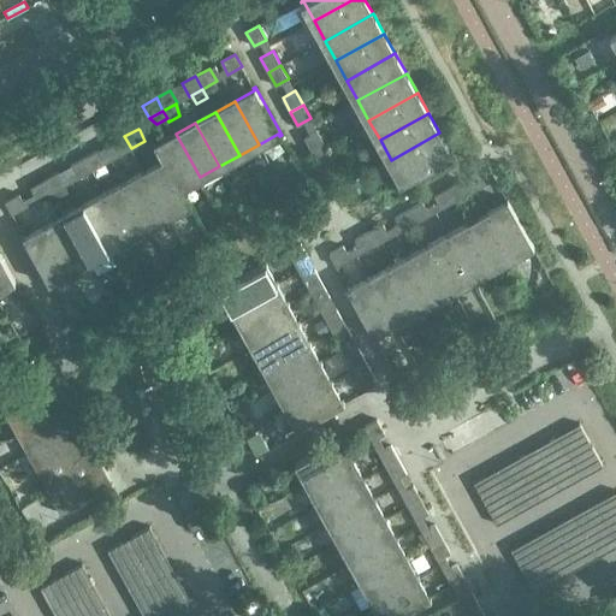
[(325,144),(317,130),(304,137),(312,152),(325,144)]
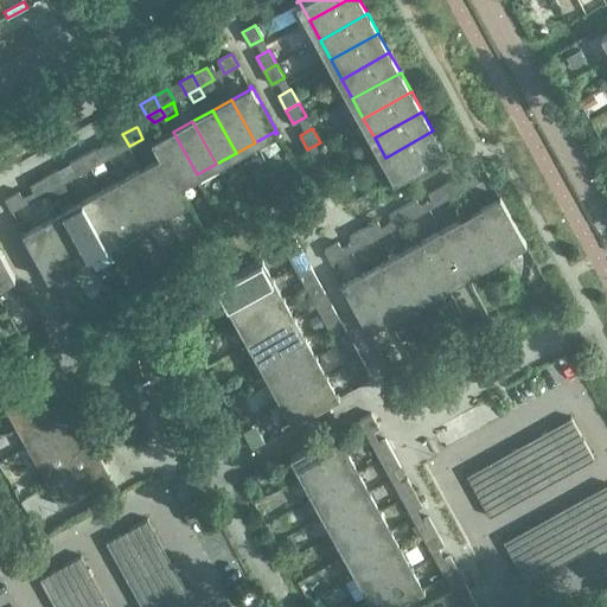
[(394,179),(446,151),(446,148),(443,149),(433,131),(385,158),(396,177),(394,178),(394,179)]
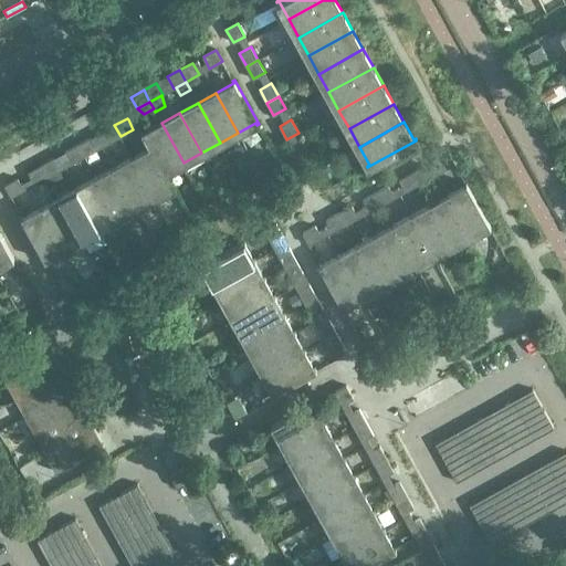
[(184,163),(161,123),(144,133),(143,130),(142,132),(149,146),(150,148),(165,174),(166,173),(184,163)]
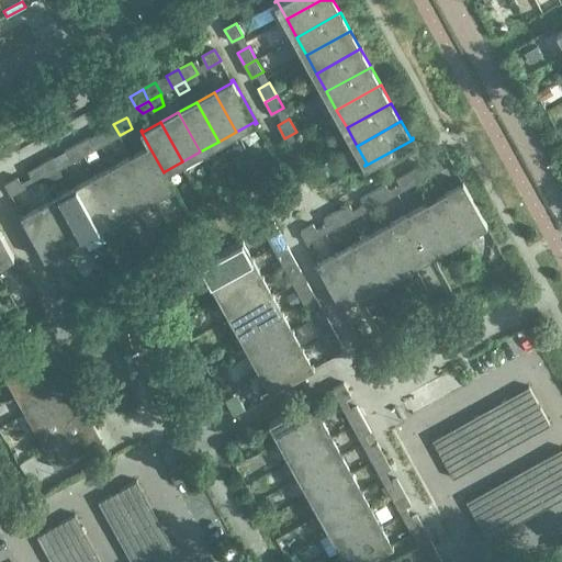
[(120,135),(113,124),(101,131),(107,143),(120,135)]
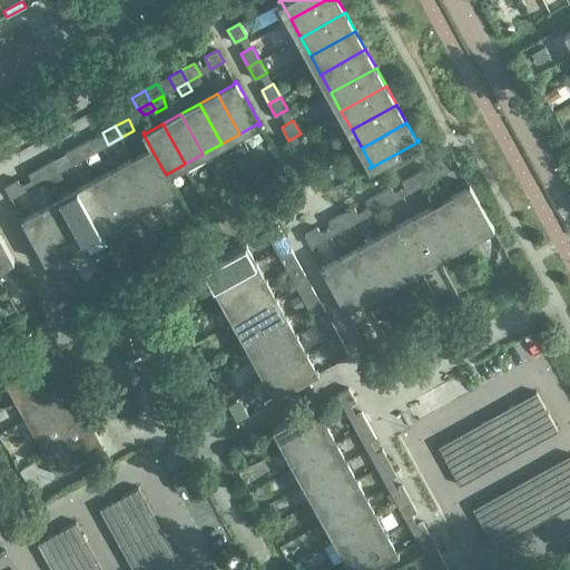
[(307,146),(301,134),(288,140),(296,153),(307,146)]
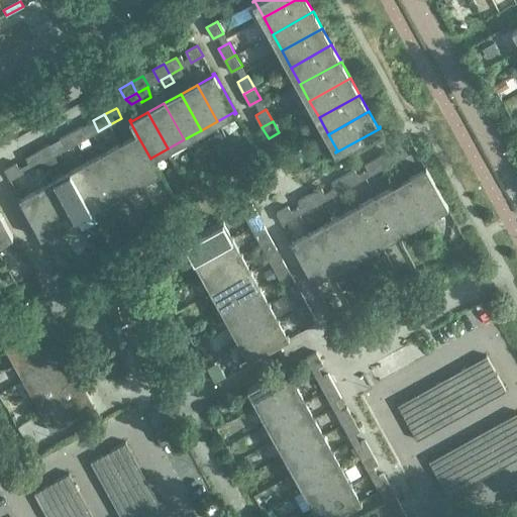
[(89,136),(86,131),(83,126),(71,132),(77,143),(89,136)]
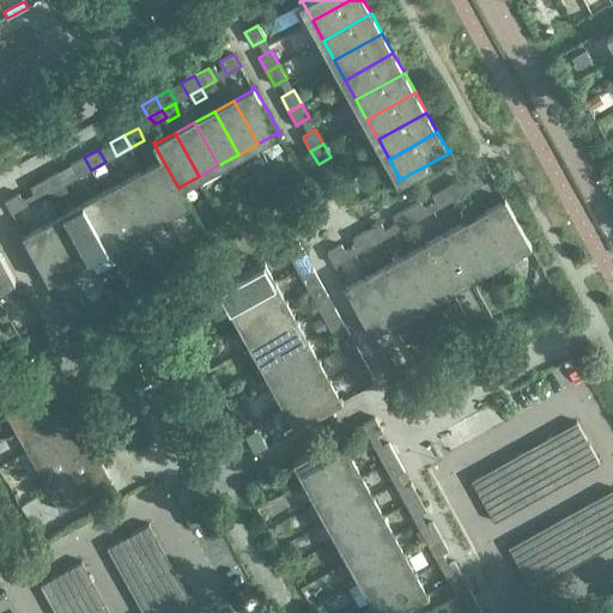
[(91,170),(84,157),(71,165),(77,177),(91,170)]
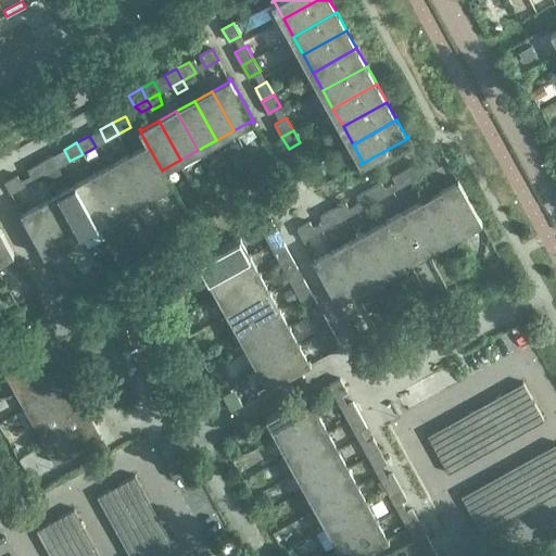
[(162,171),(148,146),(130,155),(152,194),(169,185),(171,187),(172,186),(164,172),(163,169),(162,171)]
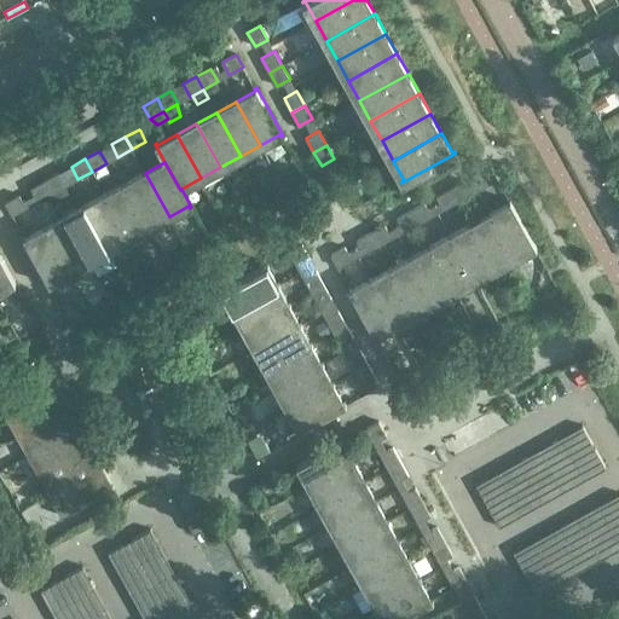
[(497,179),(491,167),(476,174),(484,187),(497,179)]
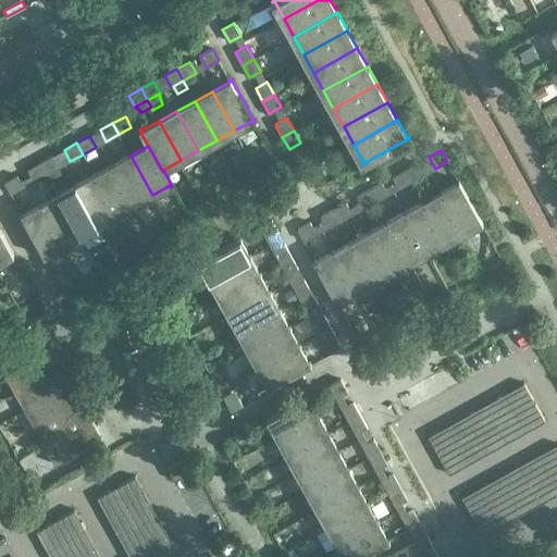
[(313,166),(307,153),(295,160),(301,172),(313,166)]
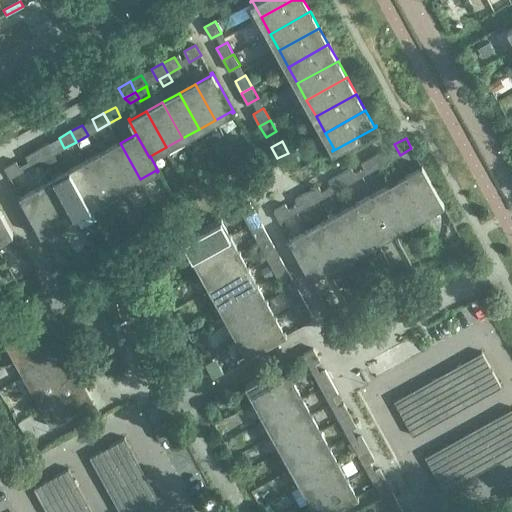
[(55,153),(52,148),(49,143),(37,149),(43,160),(55,153)]
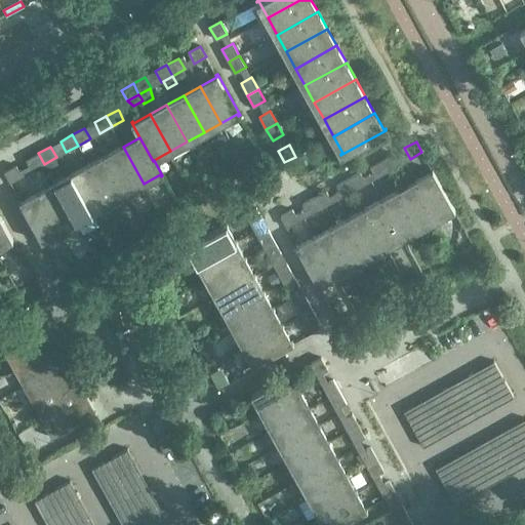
[(144,184),(123,147),(106,156),(126,193),(144,184)]
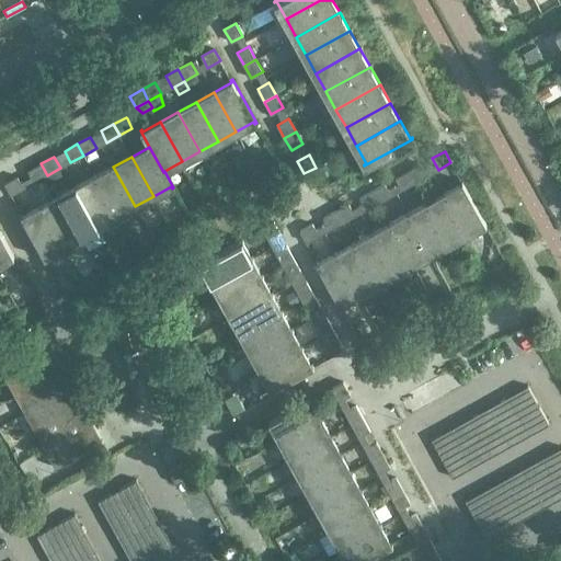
[(336,171),(330,159),(316,168),(322,179),(336,171)]
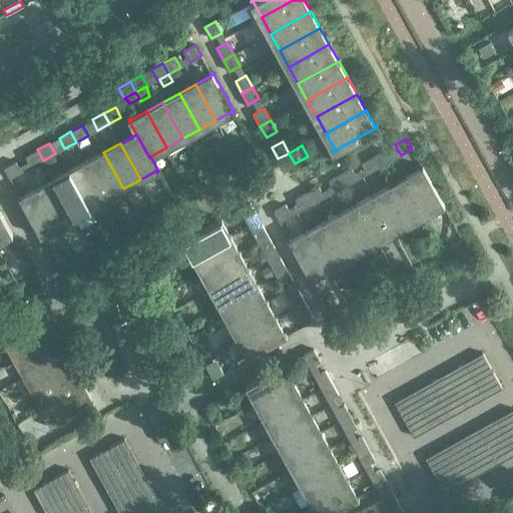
[(43,160),(37,149),(26,156),(31,166),(43,160)]
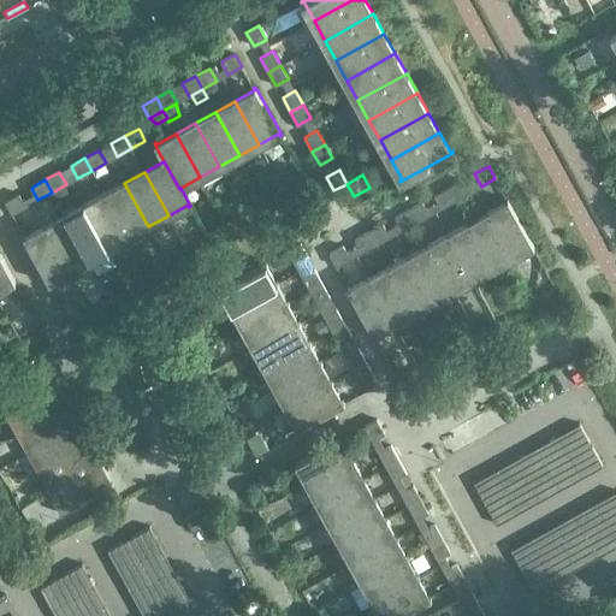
[(469,193),(466,187),(462,181),(448,188),(455,201),(469,193)]
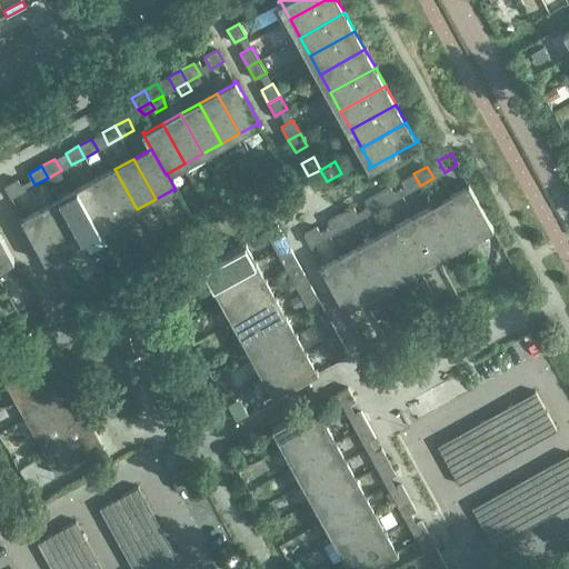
[(137,209),(115,169),(97,179),(119,219),(137,209)]
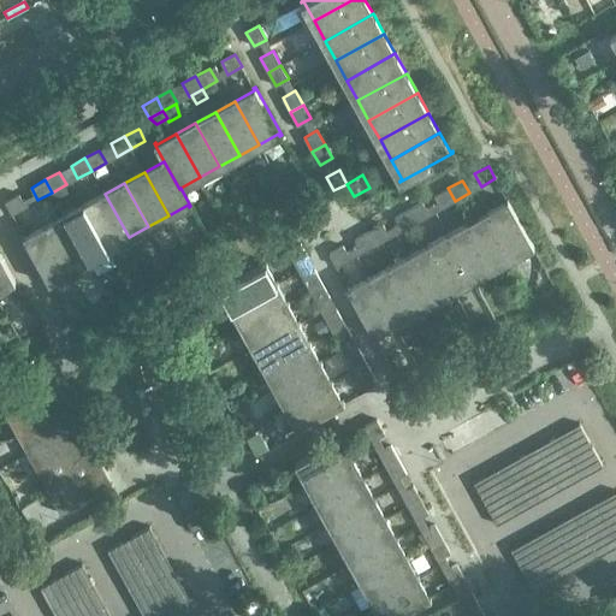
[(354,196),(347,184),(333,190),(342,205),(354,197),(354,196)]
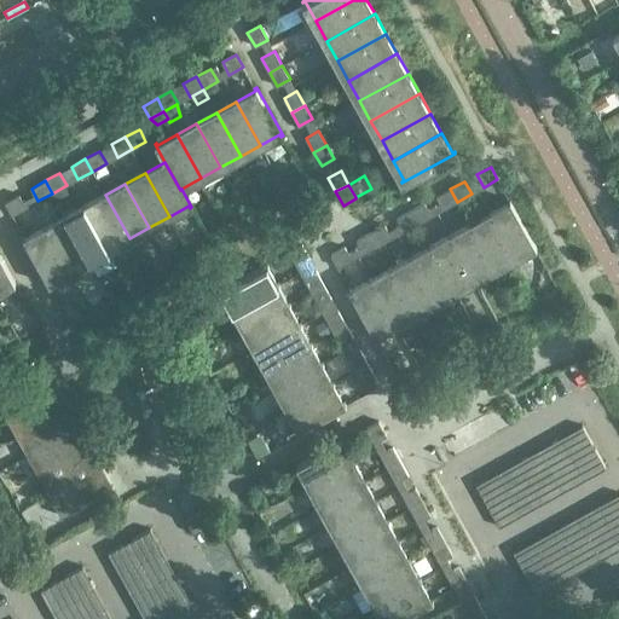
[(457,202),(450,189),(437,196),(444,209),(457,202)]
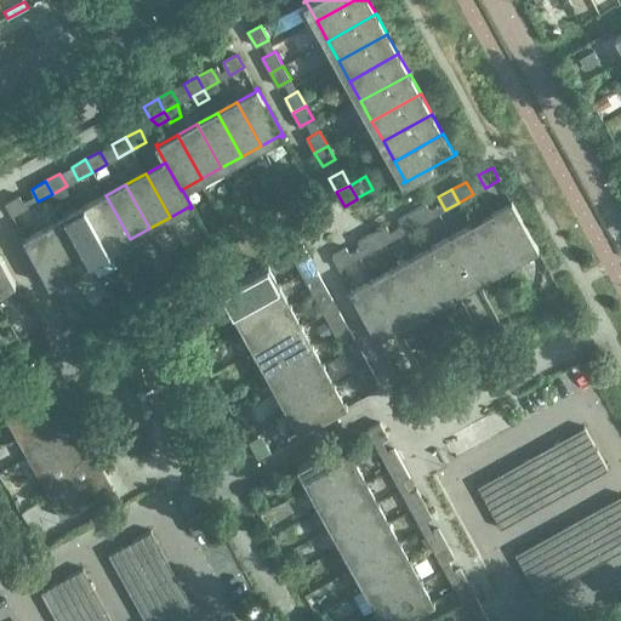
[(27,209),(23,201),(20,195),(5,204),(12,216),(27,209)]
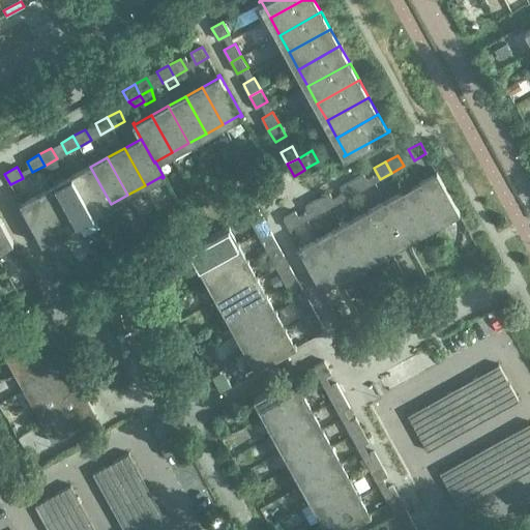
[(111,204),(90,167),(72,176),(93,213),(111,204)]
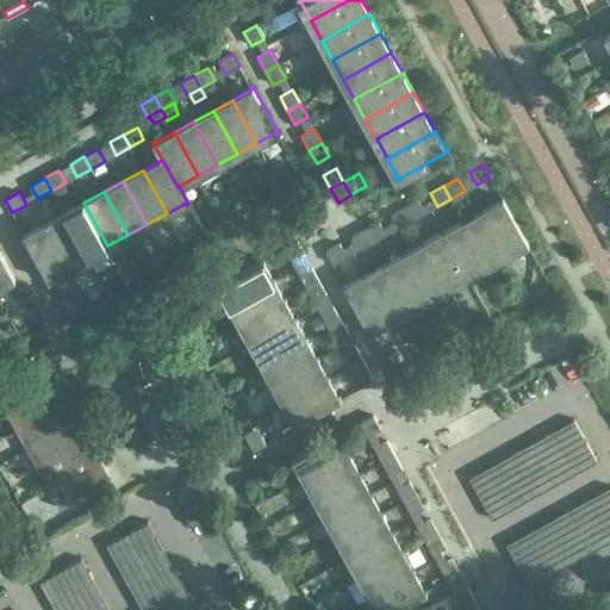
[(529,244),(503,197),(502,198),(503,200),(483,211),(508,254),(527,243),(528,246),(529,244)]
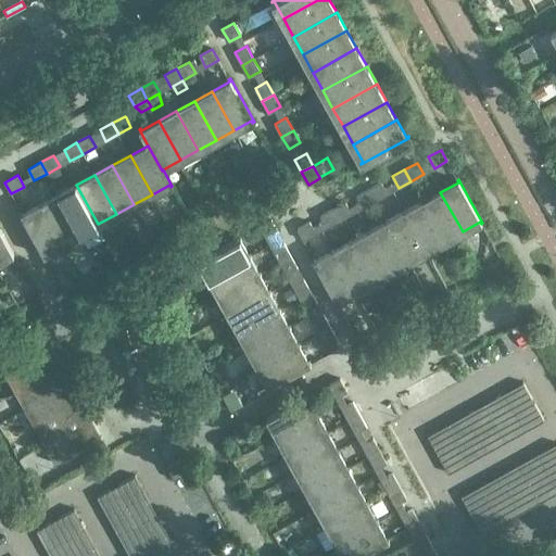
[(388,193),(384,188),(381,182),(369,189),(375,201),(388,193)]
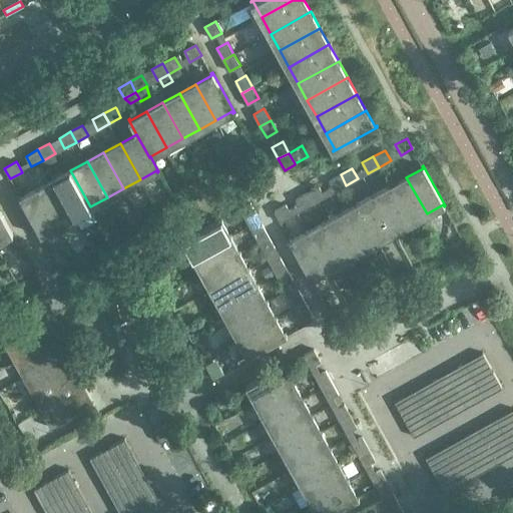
[(90,206),(70,170),(54,179),(74,215),(90,206)]
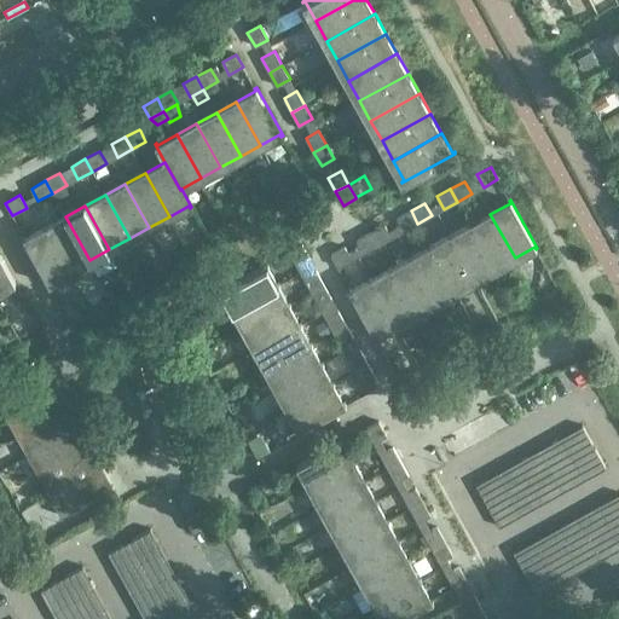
[(417,224),(411,210),(397,219),(404,231),(417,224)]
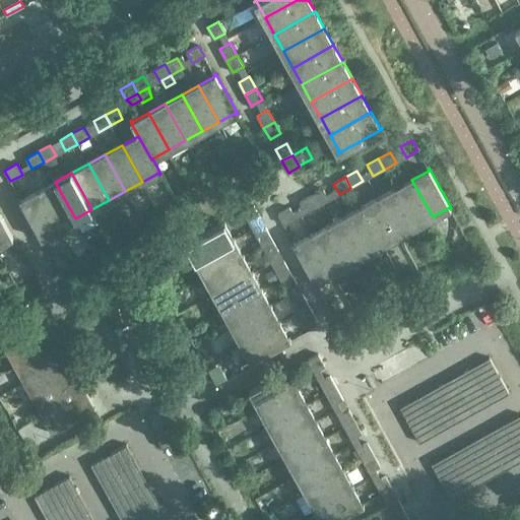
[(433,216),(411,180),(395,189),(415,225),(433,216)]
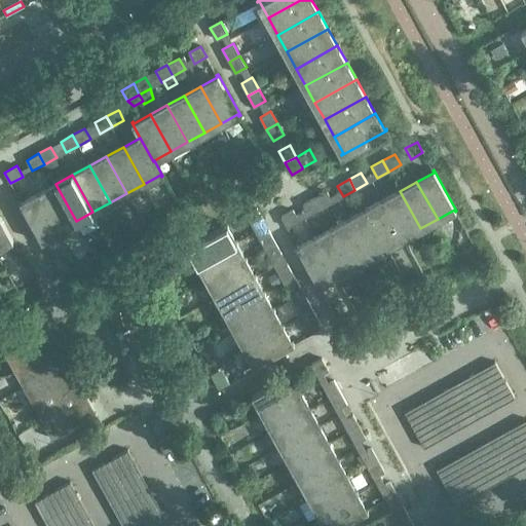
[(76,221),(55,184),(38,193),(59,231),(76,221)]
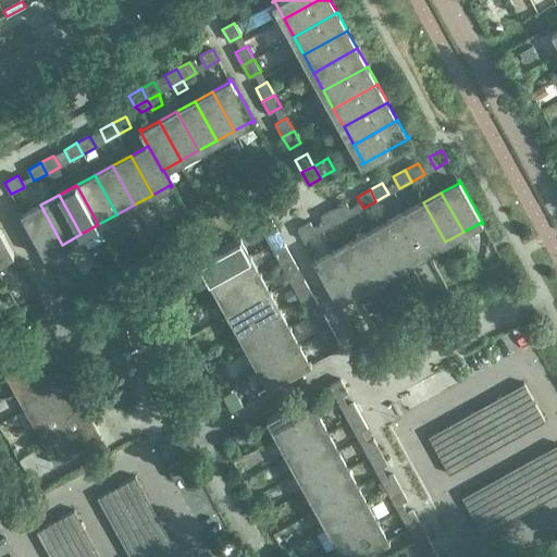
[(353,214),(349,208),(346,202),(334,209),(339,221),(353,214)]
